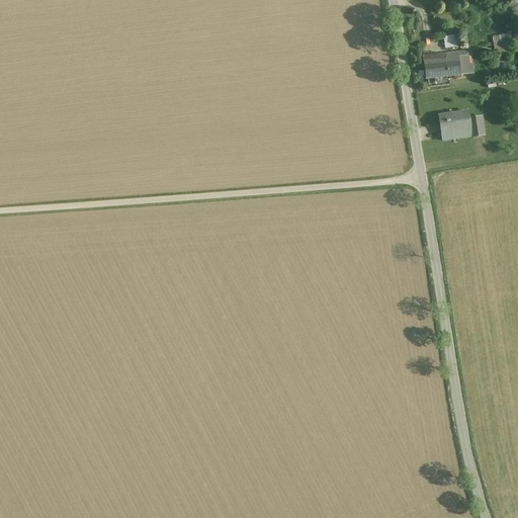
[(512,34),(501,35),(501,36),(492,37),(494,50),(511,48),(510,45),(517,44),(517,42),(514,23),(511,23),(514,38),(512,38),(512,34)]
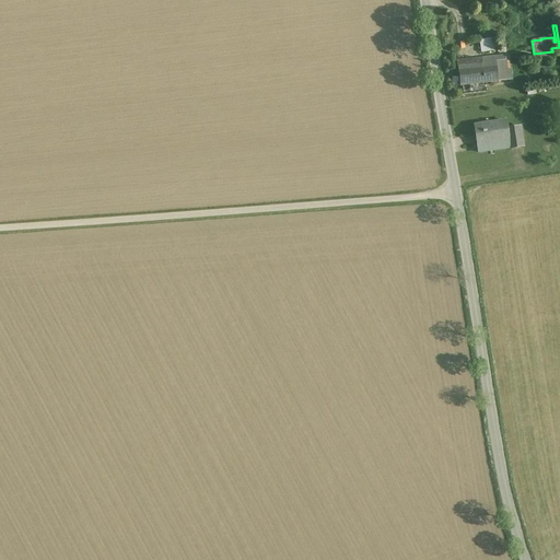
[(490,39),(479,41),(480,53),(491,51),(493,49),(492,41),(490,39)]
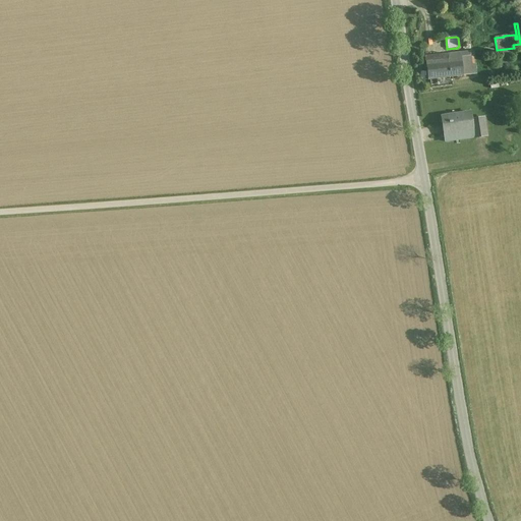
[(471,52),(460,54),(463,76),(476,74),(475,66),(473,66),(471,52)]
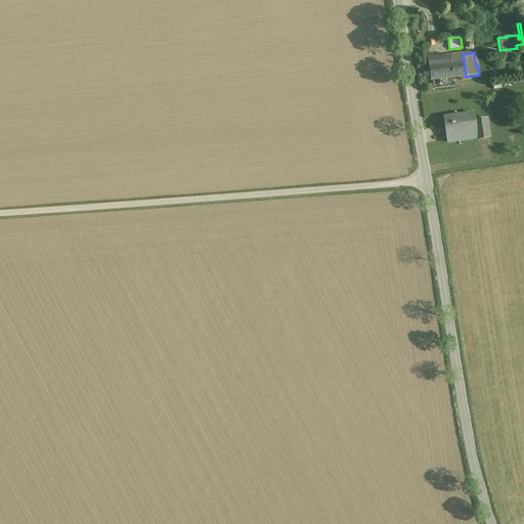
[(463,54),(428,57),(429,66),(430,81),(466,77),(463,54)]
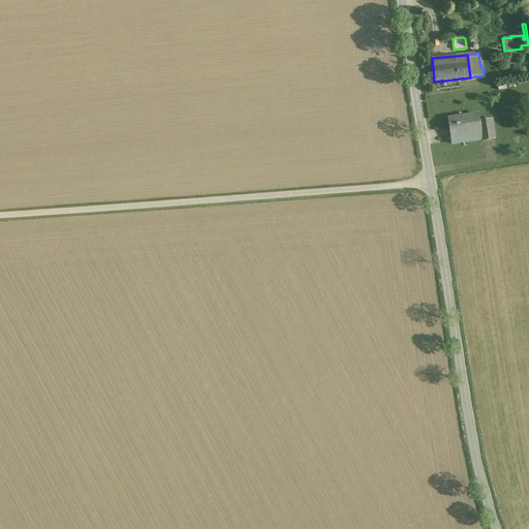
[(478,114),(448,119),(450,137),(481,132),(478,114)]
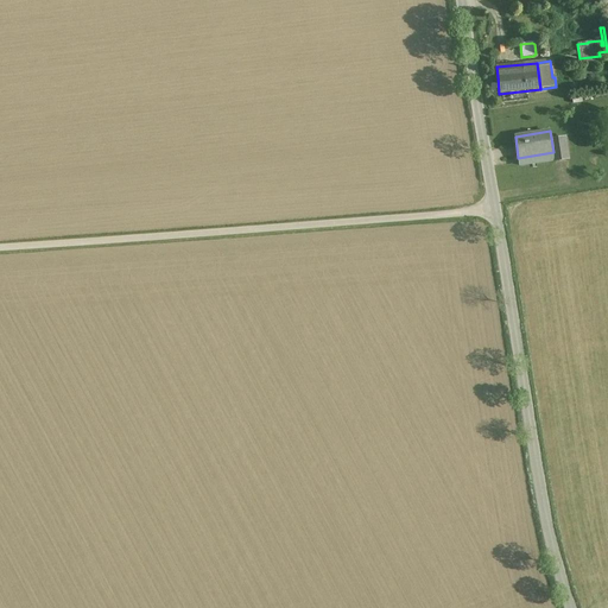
All buildings are outlined.
